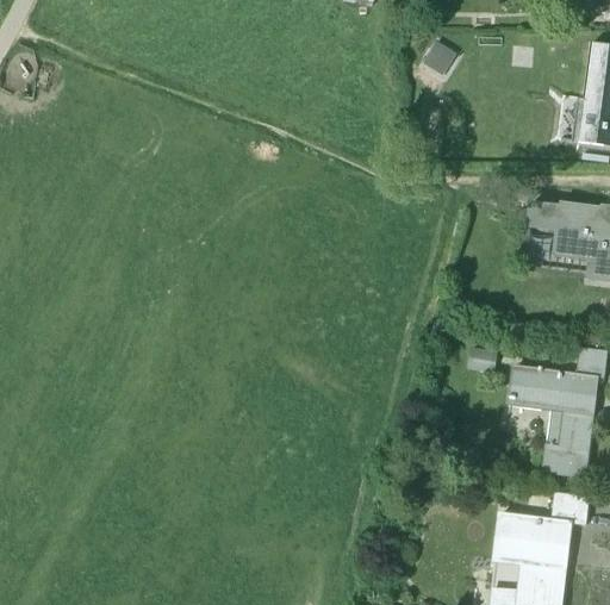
[(593,0),(592,11),(609,12),(609,0),(593,0)]
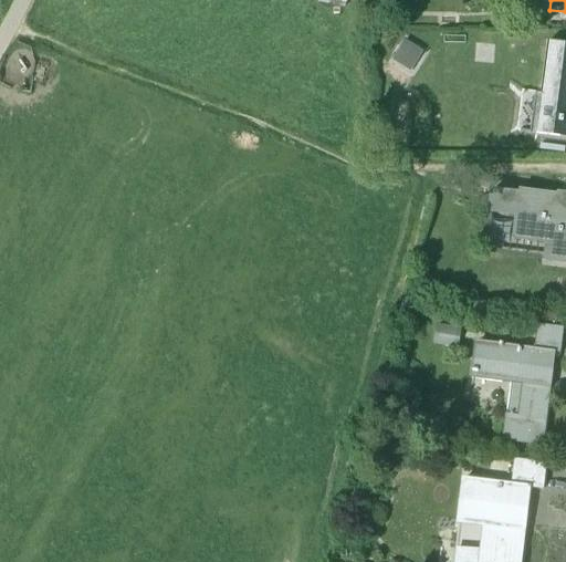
[(565,42),(548,41),(537,131),(565,134),(565,42)]
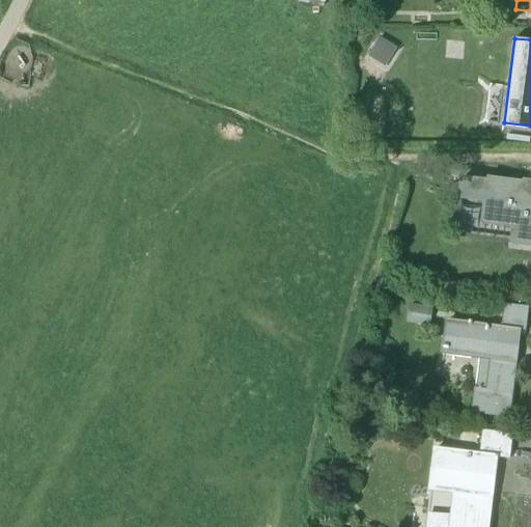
[(530,181),(525,181),(525,183),(490,178),(490,181),(463,178),(460,195),(486,198),(483,220),(514,224),(512,241),(530,242),(530,181)]
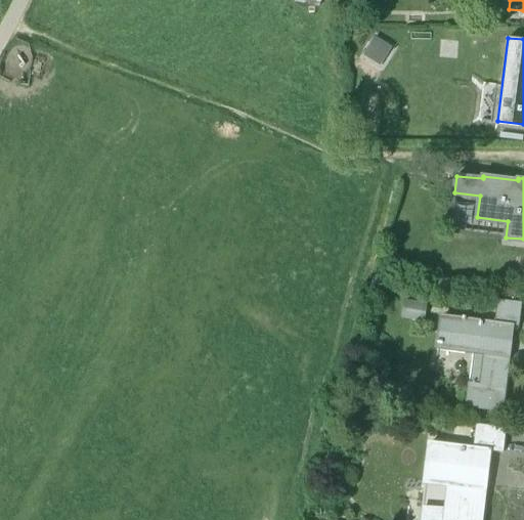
[(497,298),(495,320),(515,322),(514,325),(519,326),(522,301),(497,298)]
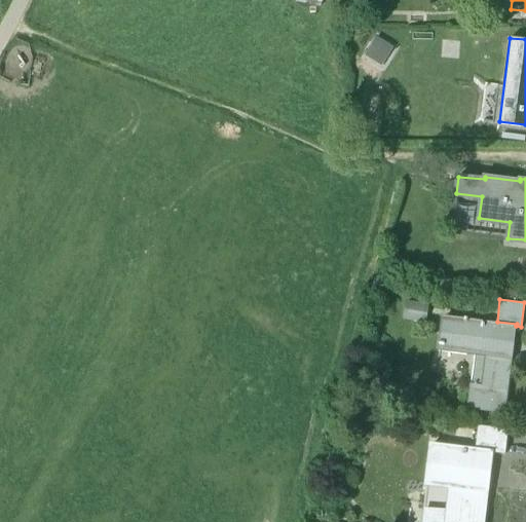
[(497,322),(442,314),(437,349),(475,355),(466,407),(503,413),(516,326),(517,324),(497,322)]
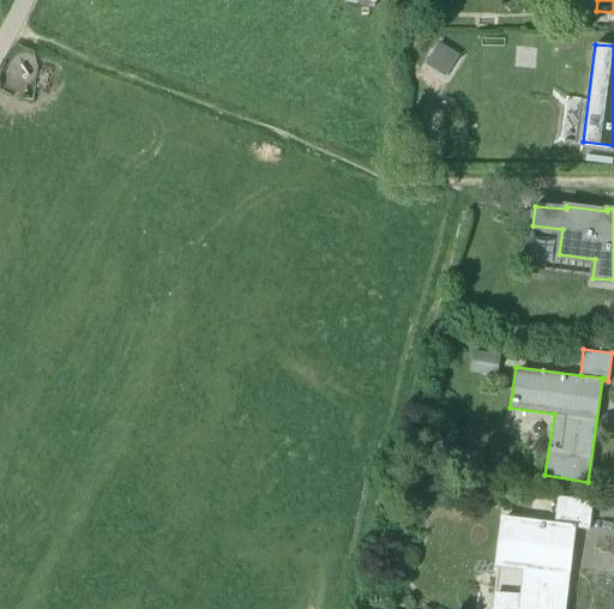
[(559,495),(555,520),(576,523),(576,526),(590,528),(594,499),(559,495)]
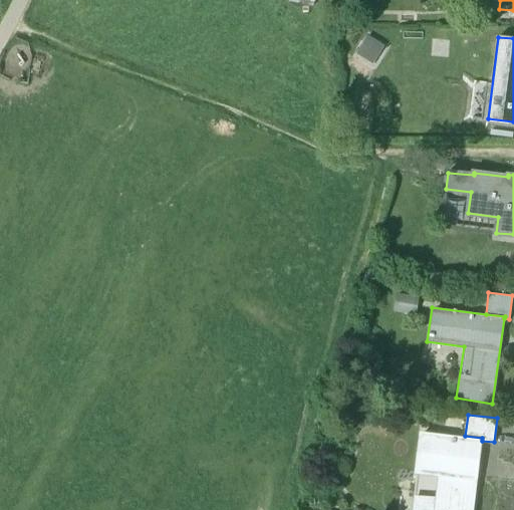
[(465,436),(419,431),(415,474),(438,476),(434,509),(473,509),(482,441),(482,438),(465,436)]
